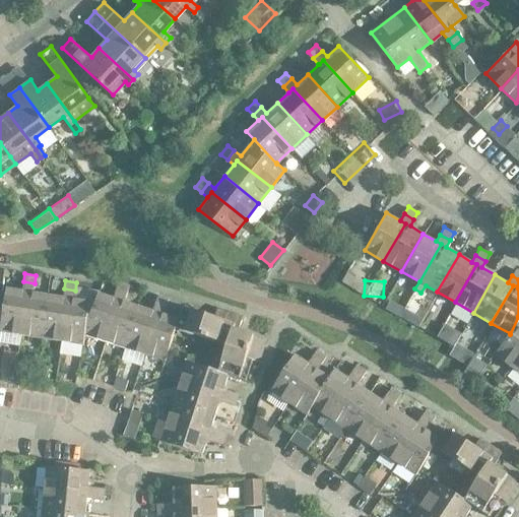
[(22,289),(27,291),(20,333),(42,337),(48,294),(34,292),(35,283),(23,281),(22,289)]
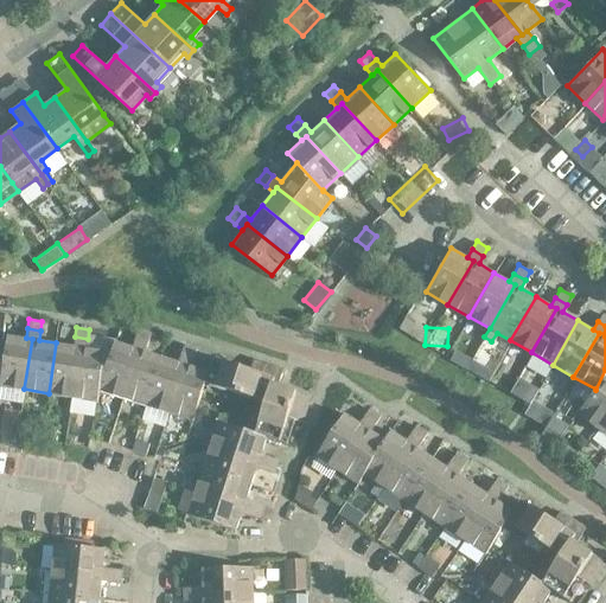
[(138,328),(134,338),(147,341),(151,332),(138,328)]
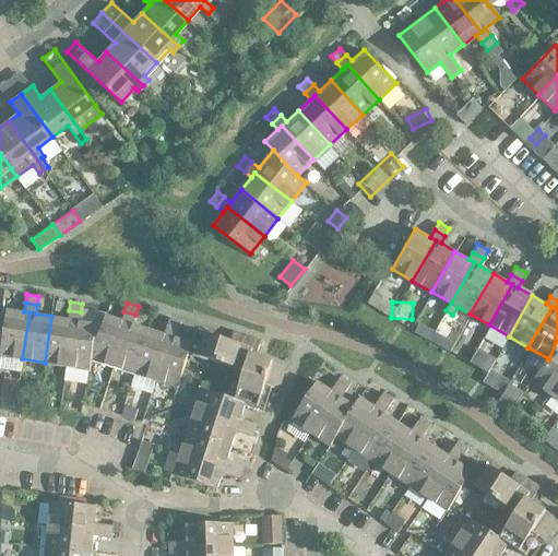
[(24,311),(7,308),(0,349),(0,355),(14,357),(22,358),(30,312),(24,311)]
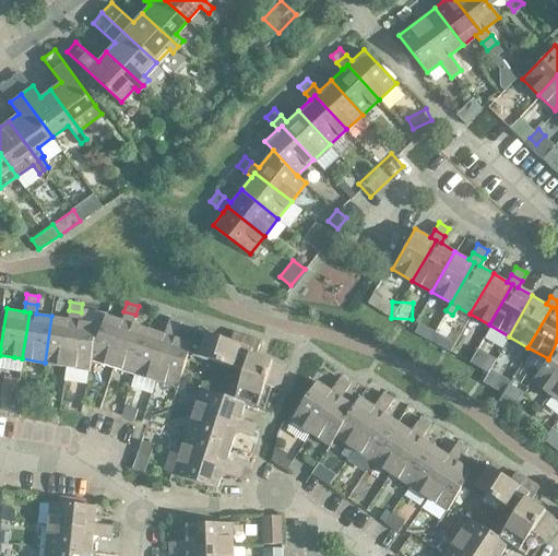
[(69,310),(68,318),(73,319),(67,366),(90,369),(91,358),(102,324),(80,320),(81,312),(69,310)]
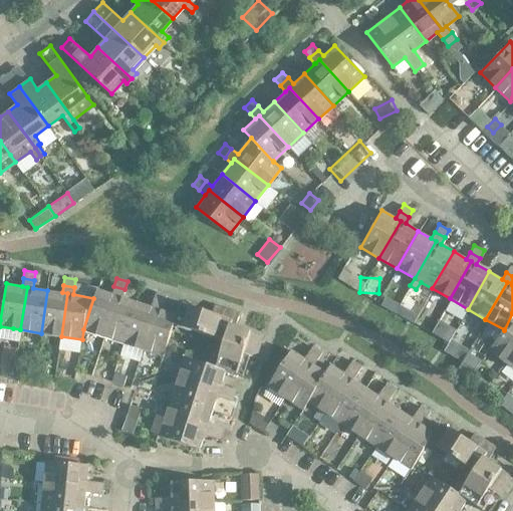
[(113,286),(111,293),(116,295),(103,336),(123,342),(137,301),(122,297),(124,289),(113,286)]
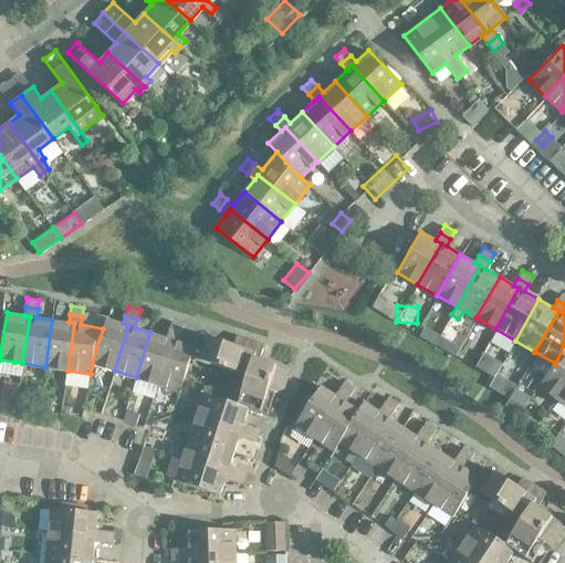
[(106,318),(103,329),(92,363),(114,371),(128,325),(123,323),(106,318)]
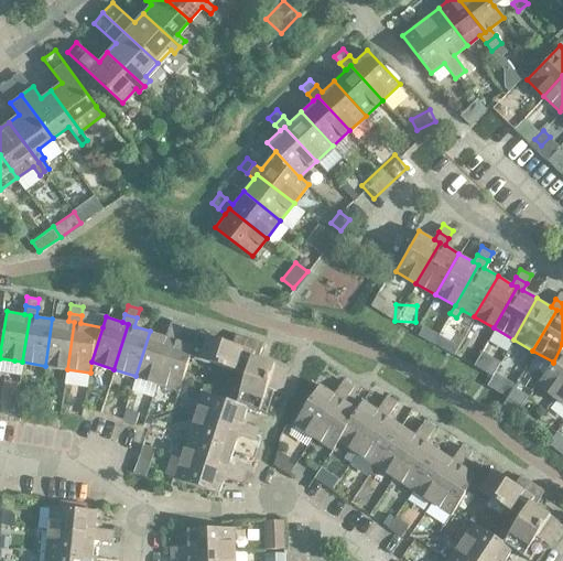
[(52,319),(45,366),(67,369),(74,322),(68,321),(52,319)]
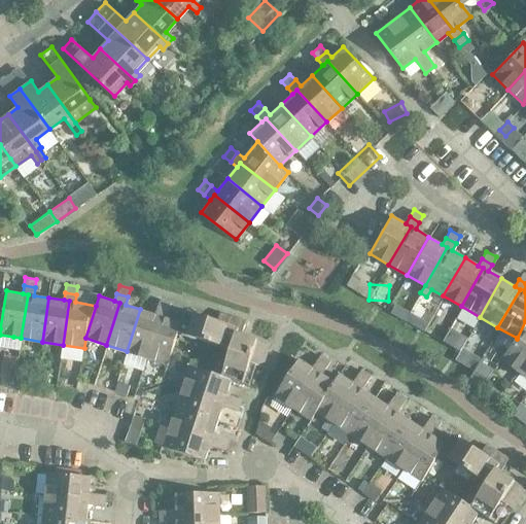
[(160,299),(156,306),(168,310),(171,302),(160,299)]
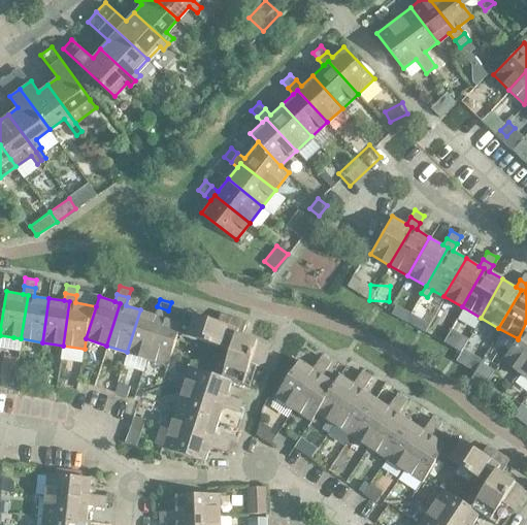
[(157,306),(155,315),(160,317),(146,358),(167,365),(177,332),(180,323),(165,318),(168,310),(157,306)]
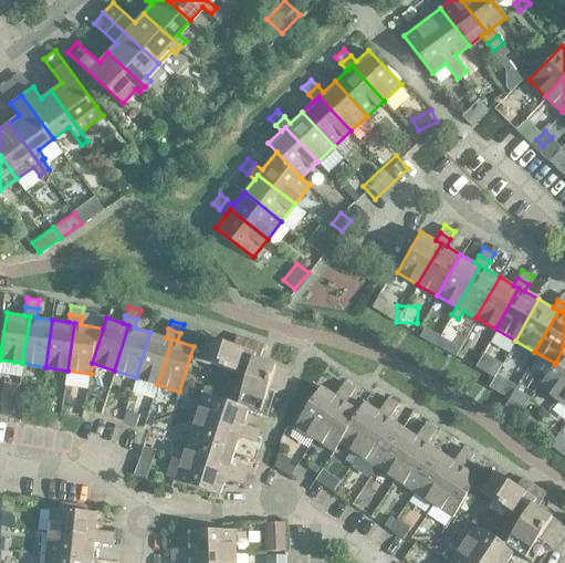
[(150,332),(136,377),(157,384),(171,340),(166,337),(150,332)]
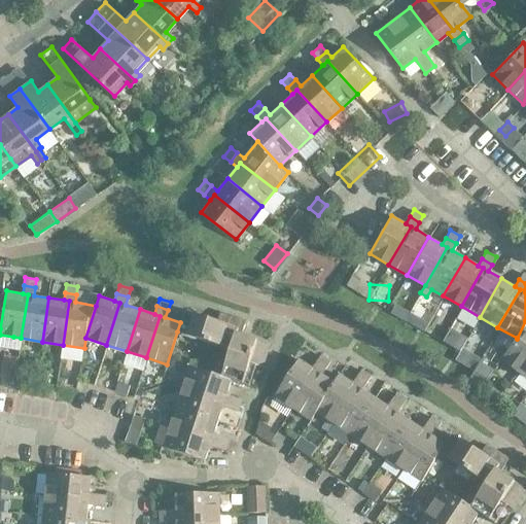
[(180,322),(177,332),(230,349),(221,375),(231,379),(242,383),(249,362),(261,367),(270,344),(240,334),(245,319),(219,311),(216,321),(184,310),(180,322)]
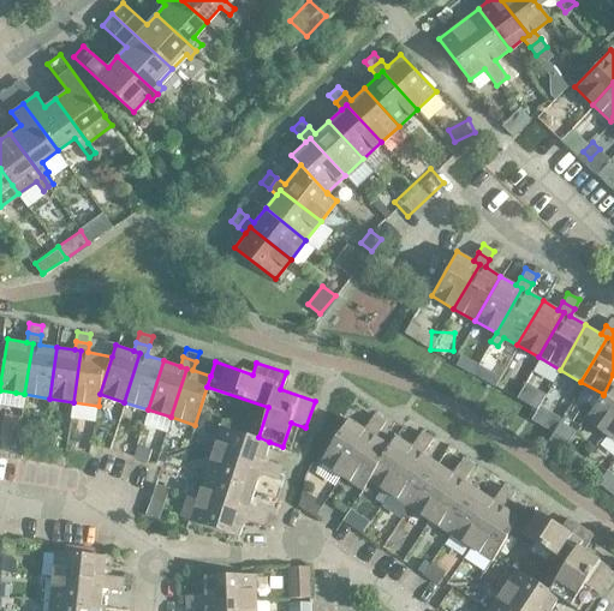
[(471,371),(494,384),(499,376),(477,363),(471,371)]
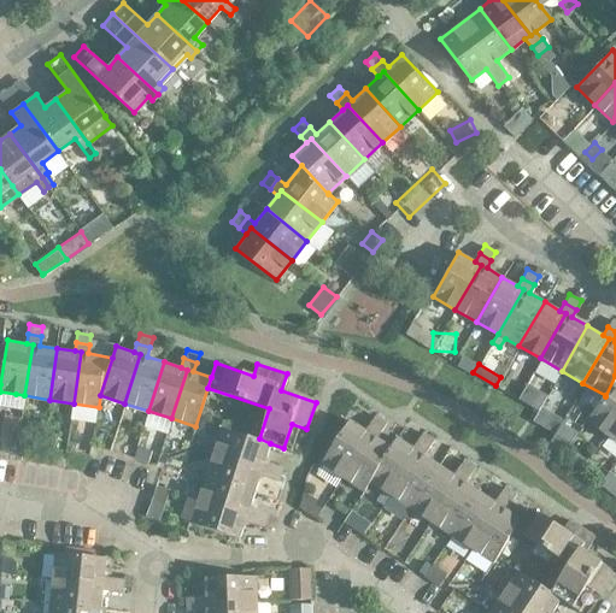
[(605,396),(605,395),(586,418),(606,435),(615,422),(615,375),(615,376),(605,396)]
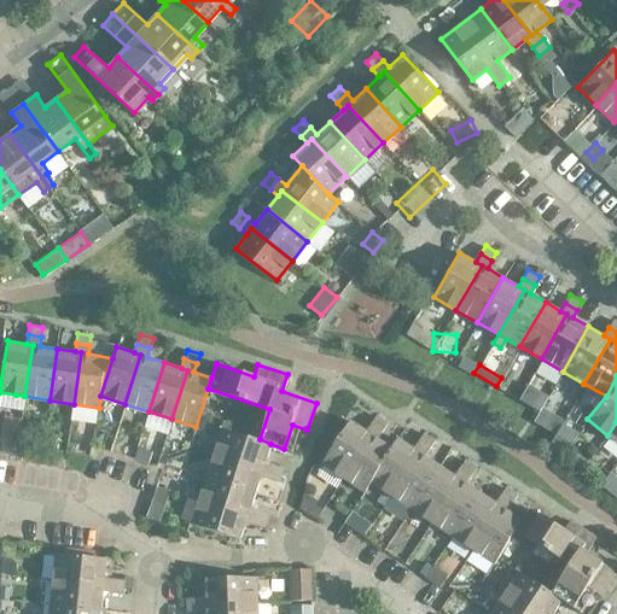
[(539,390),(530,404),(539,410),(541,405),(547,395),(539,390)]
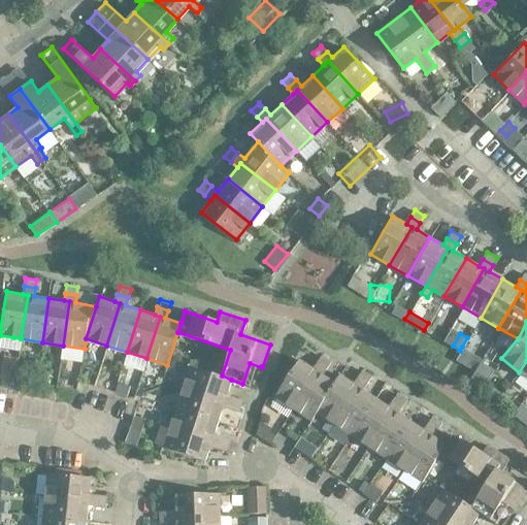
[(321,354),(317,361),(326,367),(331,360),(321,354)]
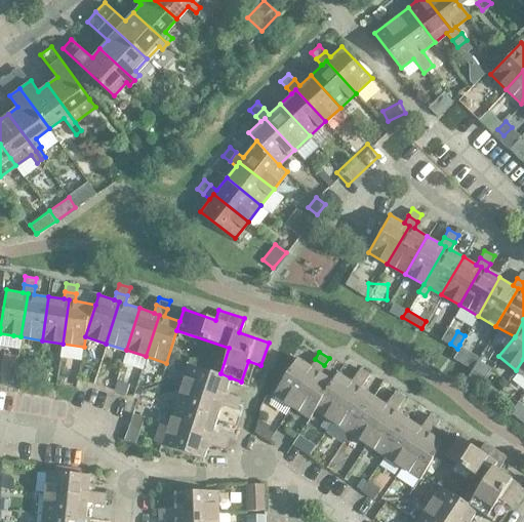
[(0,374),(13,377),(14,375),(17,356),(6,354),(2,353),(0,366),(0,374)]
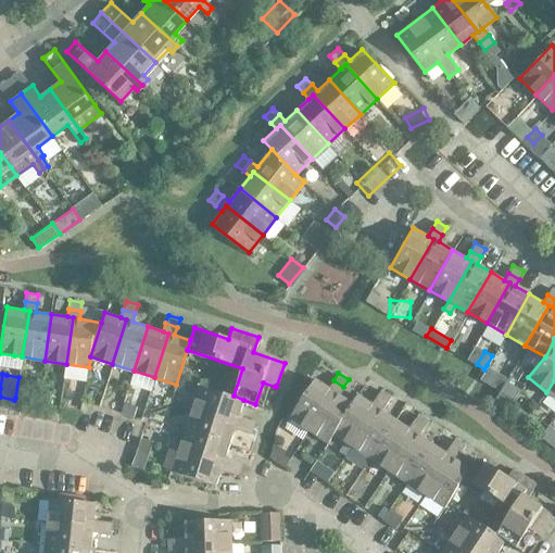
[(315,378),(289,417),(308,429),(333,391),(329,387),(315,378)]
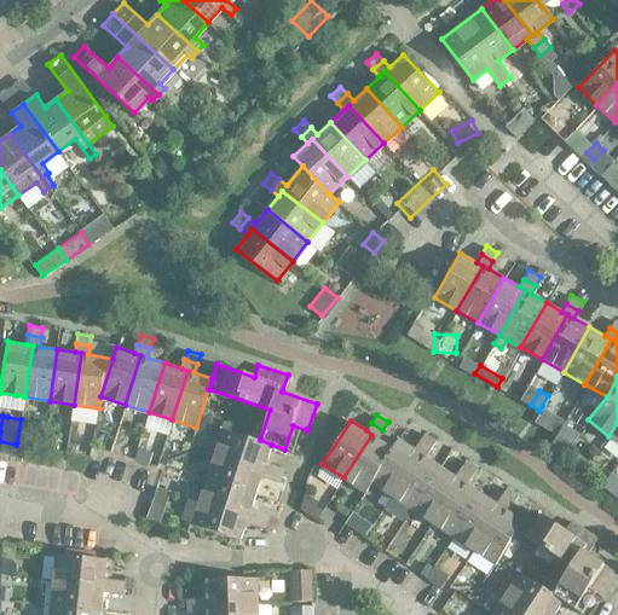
[(367,430),(371,435),(344,477),(364,492),(371,482),(393,448),(392,447),(377,439),(382,430),(371,423),(367,430)]
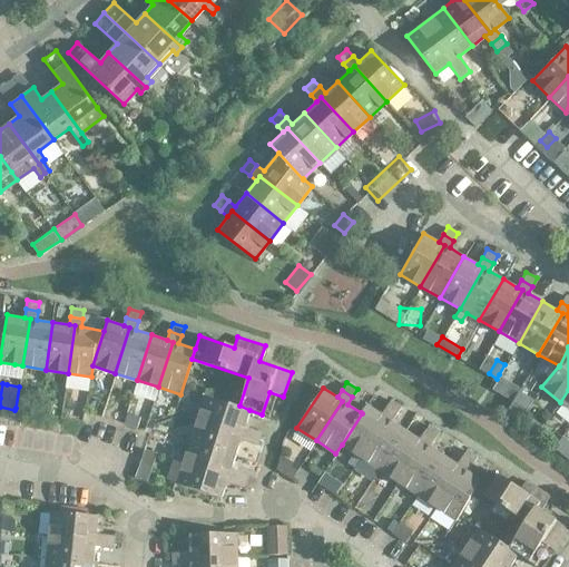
[(239,406),(204,394),(197,417),(243,432),(244,426),(249,410),(239,406)]
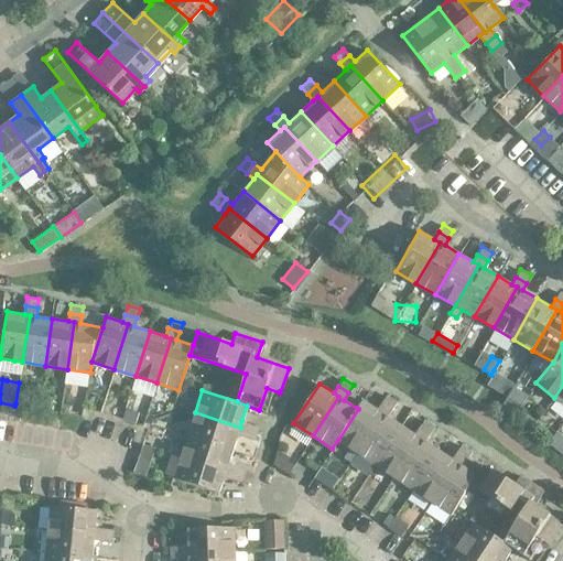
[(381,402),(392,409),(397,401),(387,395),(381,402)]
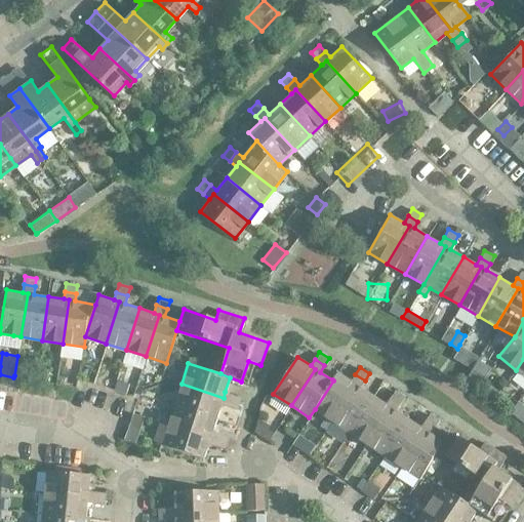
[(39,380),(46,382),(47,369),(41,368),(39,380)]
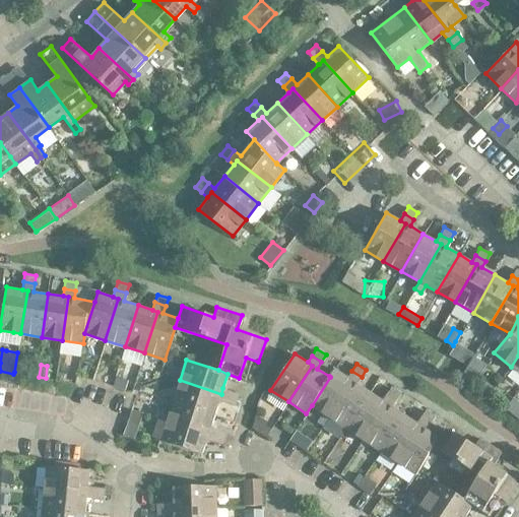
[(481,373),(467,365),(460,376),(475,384),(481,373)]
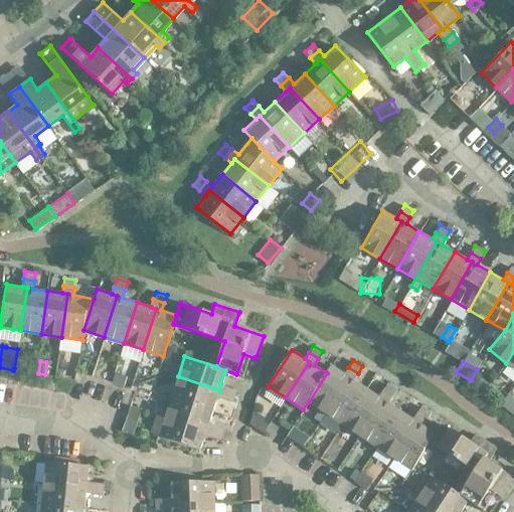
[(326,372),(327,373),(309,401),(319,408),(325,412),(349,376),(344,373),(331,364),(326,372)]
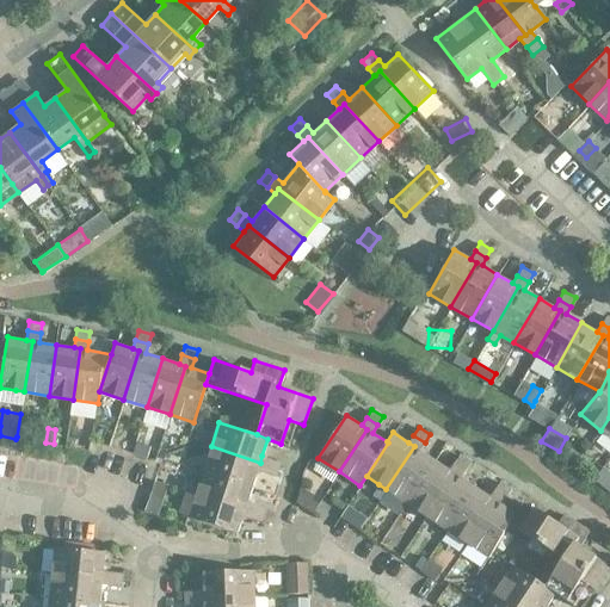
[(408,443),(414,446),(386,489),(406,502),(435,459),(419,450),(425,443),(413,435),(408,443)]
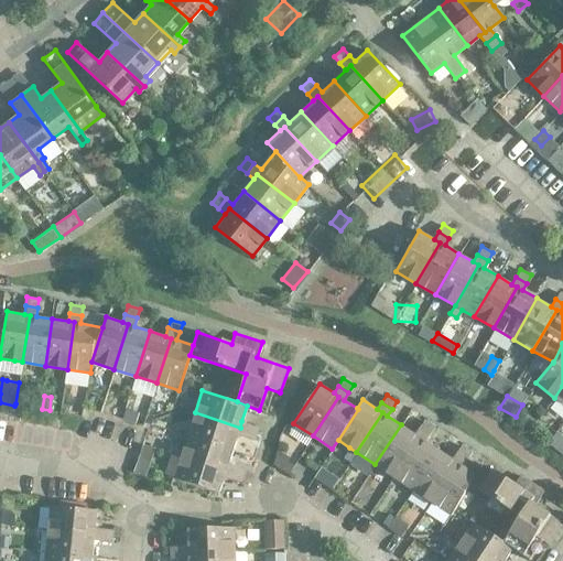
[(122,418),(134,422),(138,411),(126,407),(122,418)]
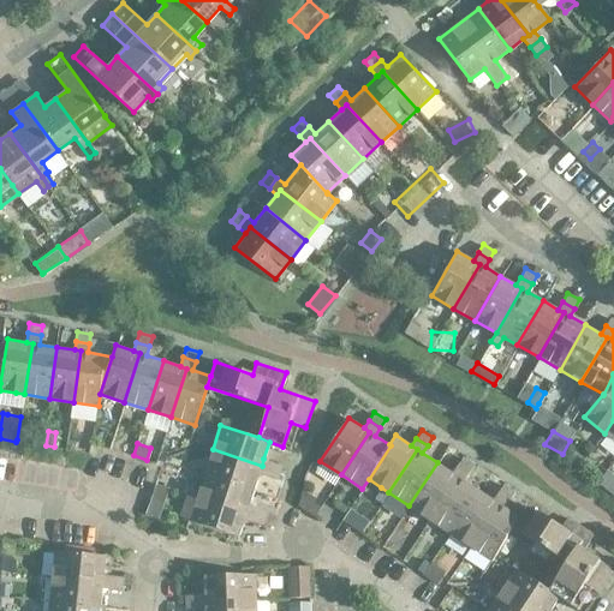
[(262,466),(213,449),(204,473),(254,489),(260,472),(268,474),(273,462),(263,459),(262,466)]
